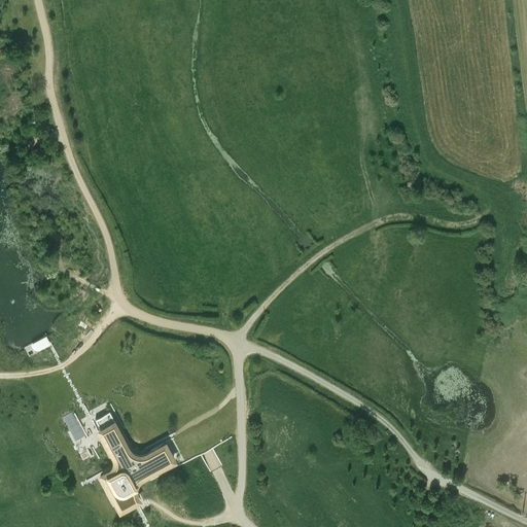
[(41,142),(37,130),(26,134),(29,145),(41,142)]
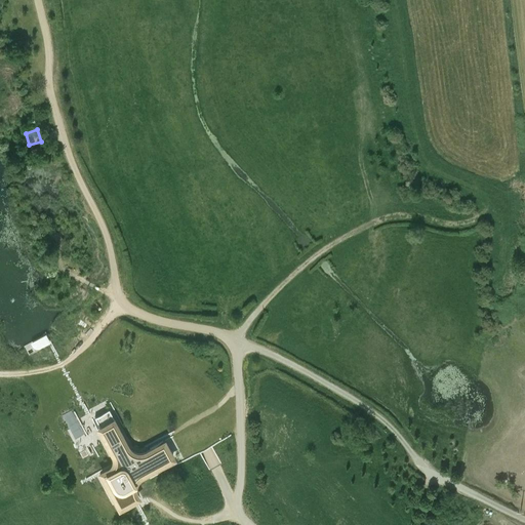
[(24,345),(28,354),(51,344),(47,335),(24,345)]
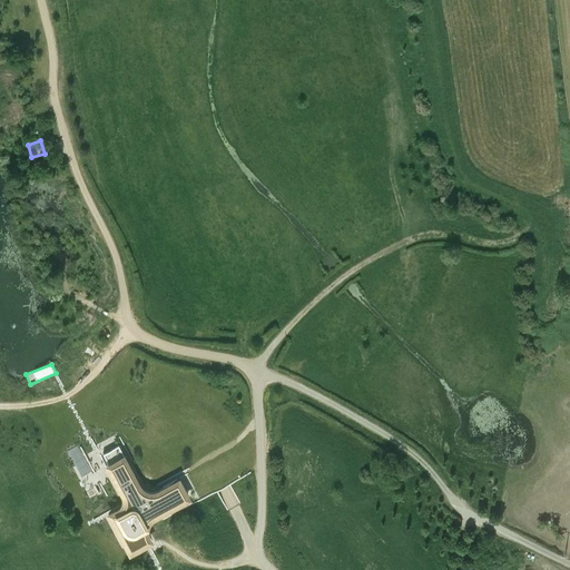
[(72,467),(89,498),(101,491),(77,445),(66,451),(75,465),(72,467)]
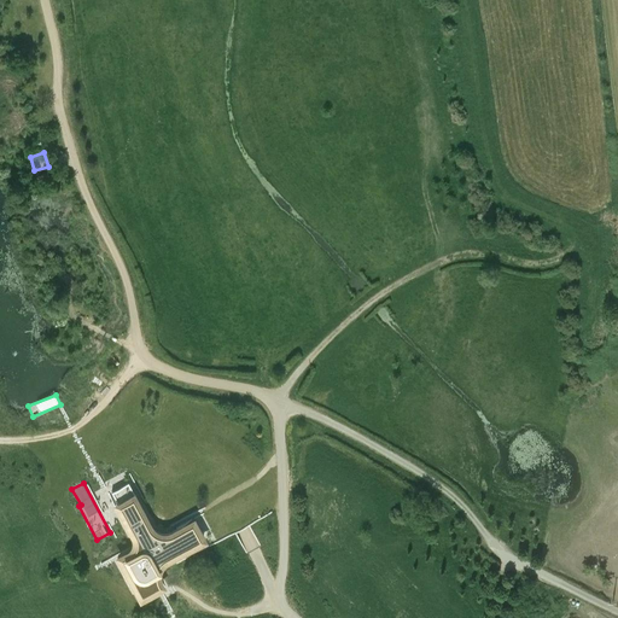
[(112,491),(111,491),(117,502),(114,505),(126,528),(129,525),(143,551),(139,552),(140,553),(136,555),(135,552),(127,557),(126,555),(117,560),(121,567),(124,565),(128,572),(126,575),(132,587),(135,584),(139,592),(135,594),(139,601),(157,592),(155,587),(157,584),(161,590),(161,589),(158,584),(156,578),(149,566),(151,564),(152,564),(164,558),(164,559),(203,537),(205,541),(208,546),(260,517),(245,490),(193,519),(194,523),(182,529),(156,543),(141,514),(144,513),(146,518),(146,517),(134,494),(134,495),(128,485),(114,493),(112,491)]
